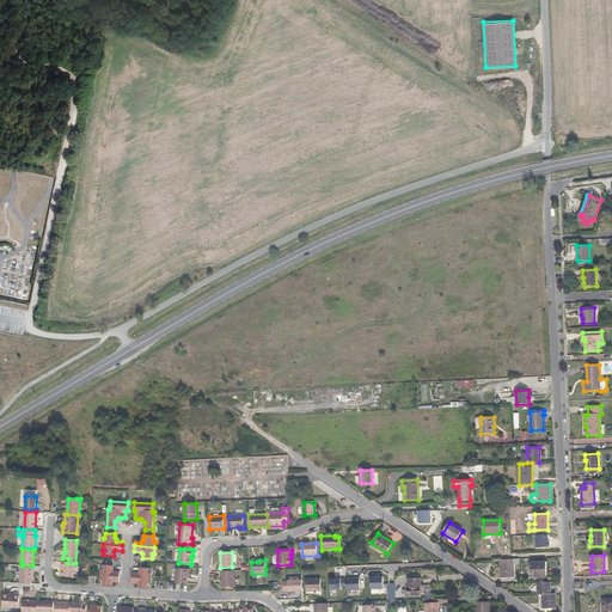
[(514,560),(500,560),(501,579),(514,577),(514,563),(514,560)]
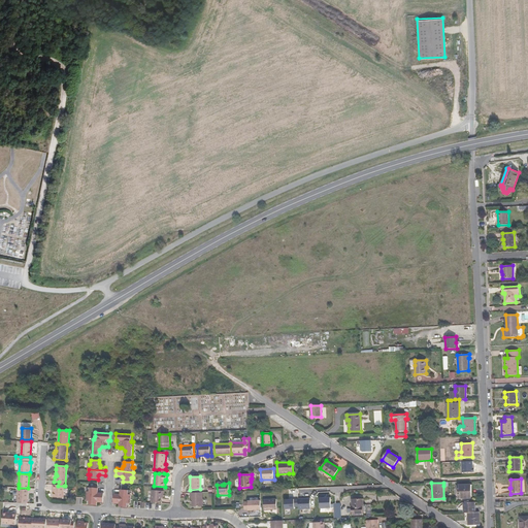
[(58,486),(54,485),(53,497),(64,498),(64,486),(58,486)]
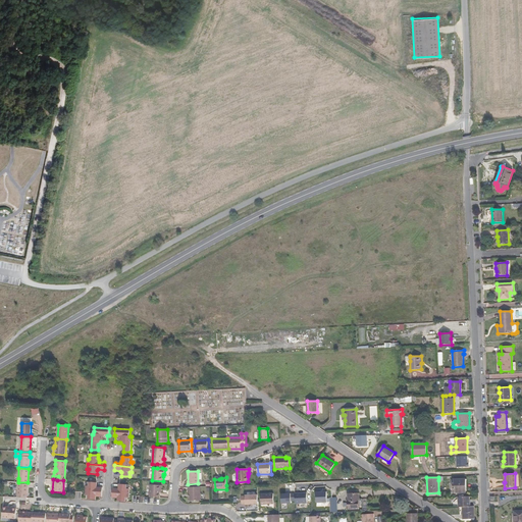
[(453,479),(454,493),(466,492),(466,479),(453,479)]
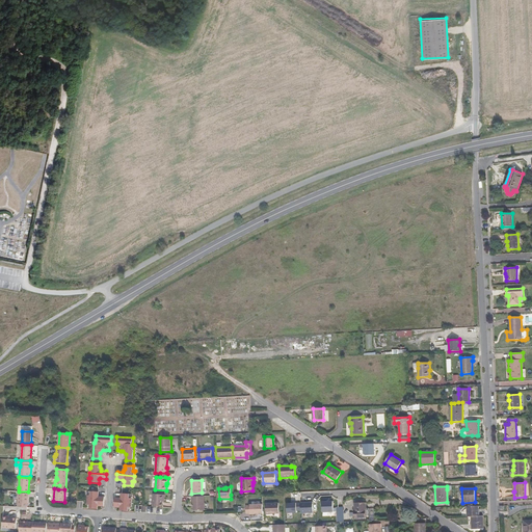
[(89,505),(89,508),(97,509),(97,506),(99,506),(104,507),(104,502),(105,497),(99,497),(98,495),(98,491),(90,491),(90,496),(89,496),(87,496),(87,504),(88,505),(89,505)]
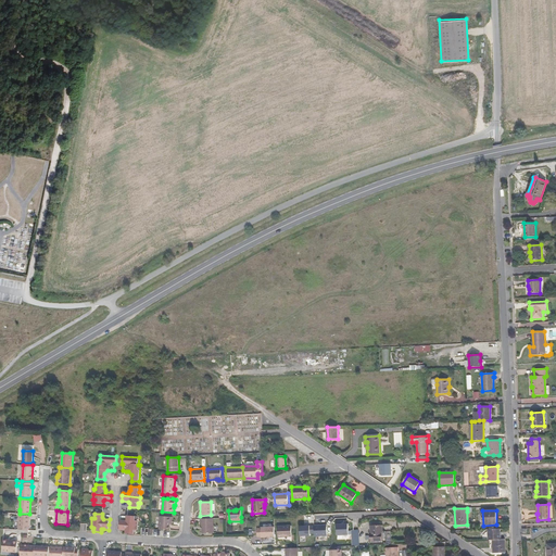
[(19,530),(29,530),(29,516),(19,516),(19,530)]
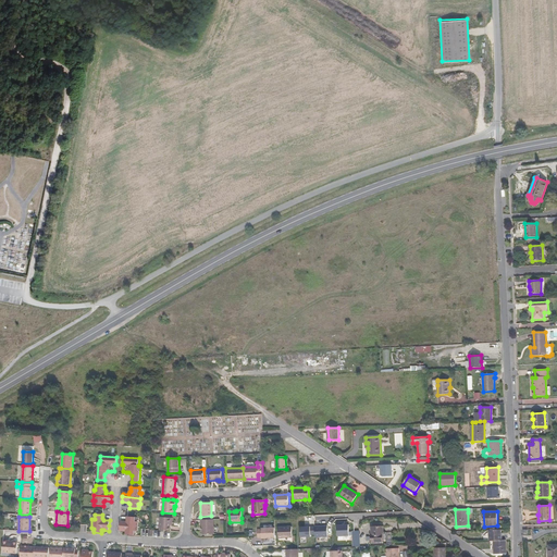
[(135,531),(136,531),(138,531),(139,522),(137,522),(136,521),(136,517),(128,517),(128,520),(127,521),(121,521),(120,531),(124,532),(126,532),(125,535),(135,535),(135,531)]
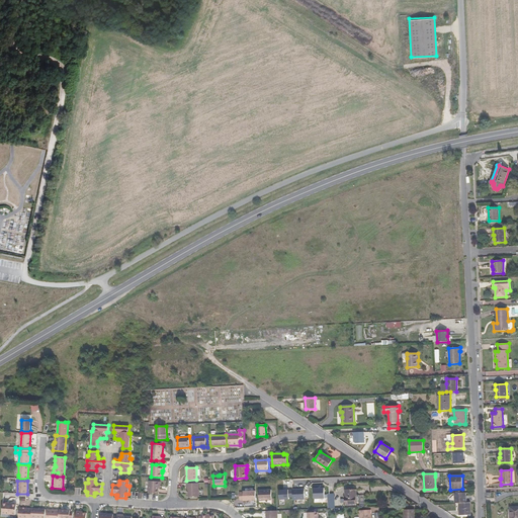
[(150,481),(149,494),(159,494),(159,489),(160,482),(150,481)]
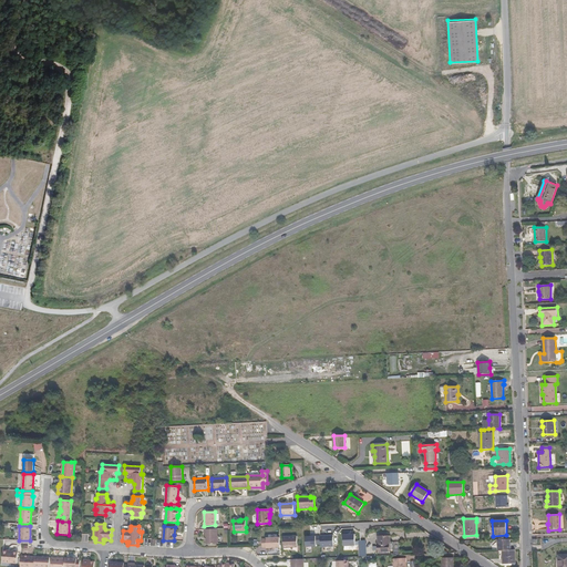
[(217,529),(204,529),(205,534),(206,534),(206,545),(218,544),(217,529)]
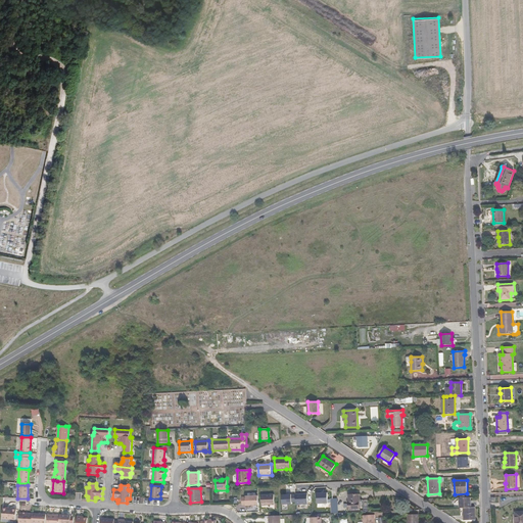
[(306,493),(296,493),(296,504),(307,504),(306,493)]
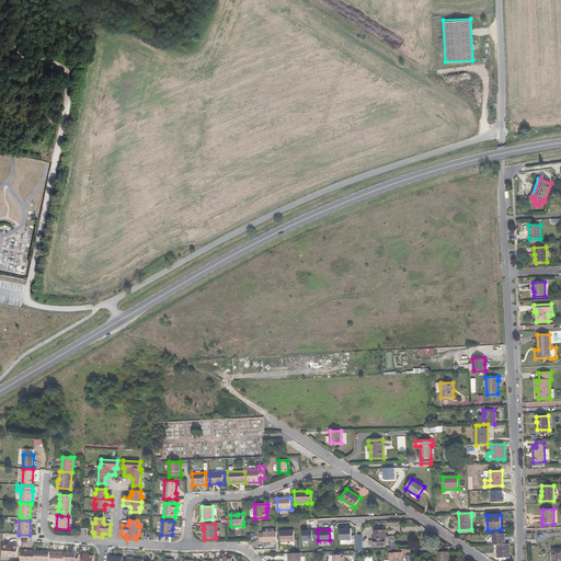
[(351,529),(340,529),(340,540),(352,539),(351,529)]
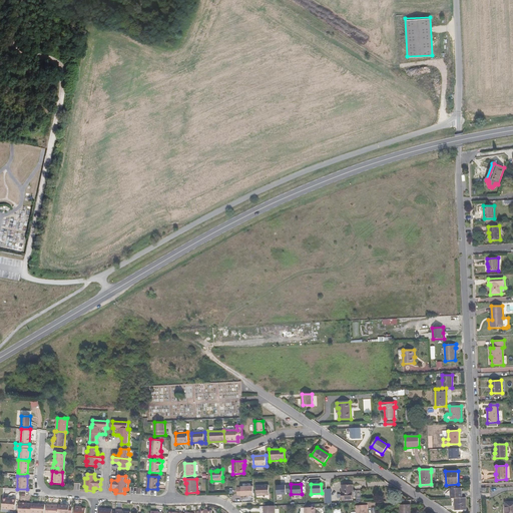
[(286,485),(276,485),(276,495),(287,494),(286,485)]
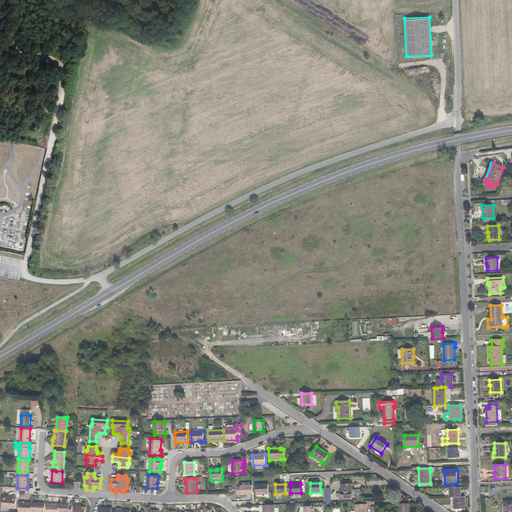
[(351,489),(352,489),(352,484),(341,485),(342,492),(342,498),(352,498),(352,497),(351,489)]
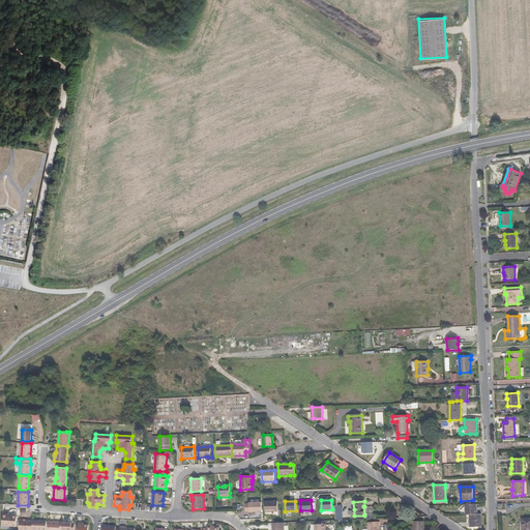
[(262,511),(262,502),(248,503),(245,504),(245,511),(249,511),(249,512),(262,511)]
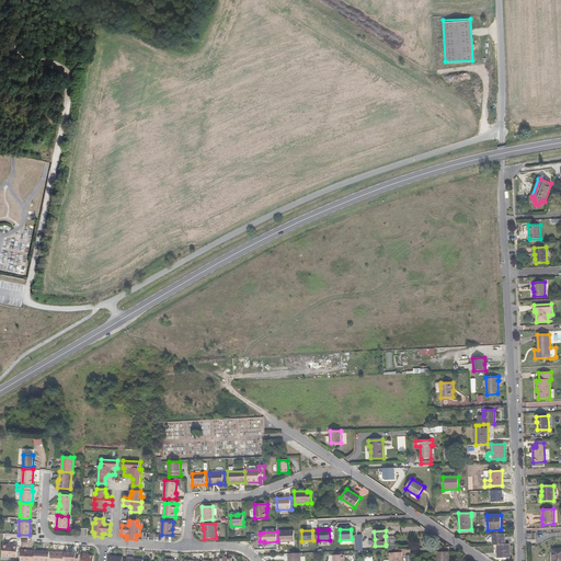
[(294,531),(281,531),(281,544),(285,542),(295,542),(294,531)]
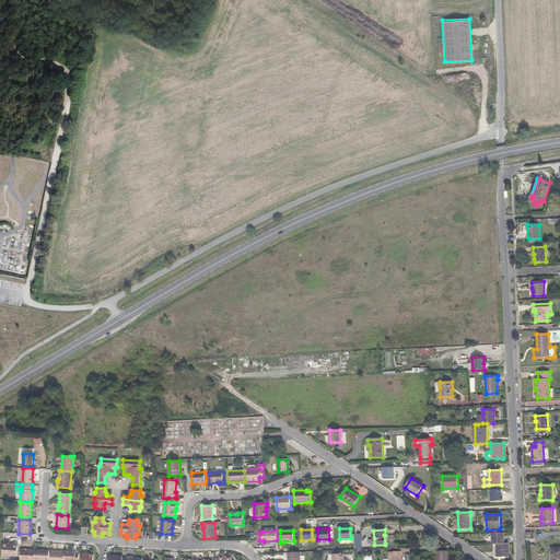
[(503,533),(492,533),(492,545),(497,544),(504,544),(503,538),(503,533)]
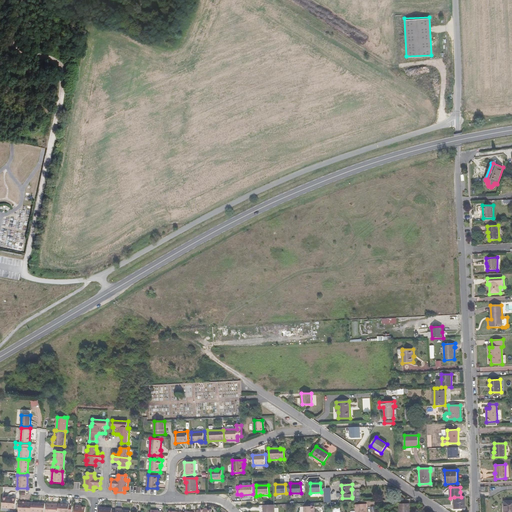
[(3,497),(2,508),(16,509),(17,499),(7,498),(8,497),(3,497)]
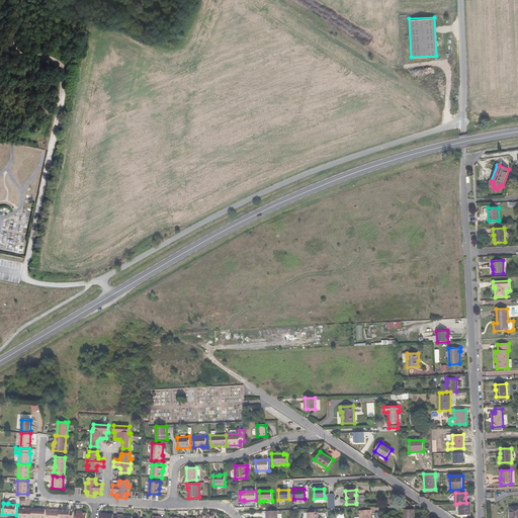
[(471,515),(470,503),(467,503),(466,503),(459,503),(459,516),(471,515)]
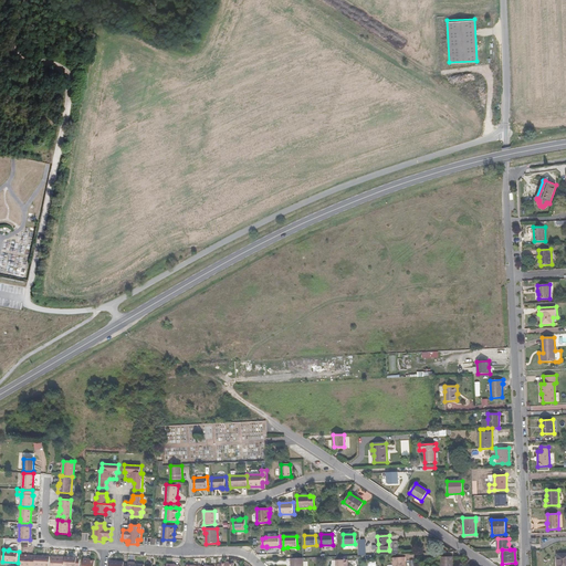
[(34,565),(35,556),(21,555),(20,565),(34,565)]
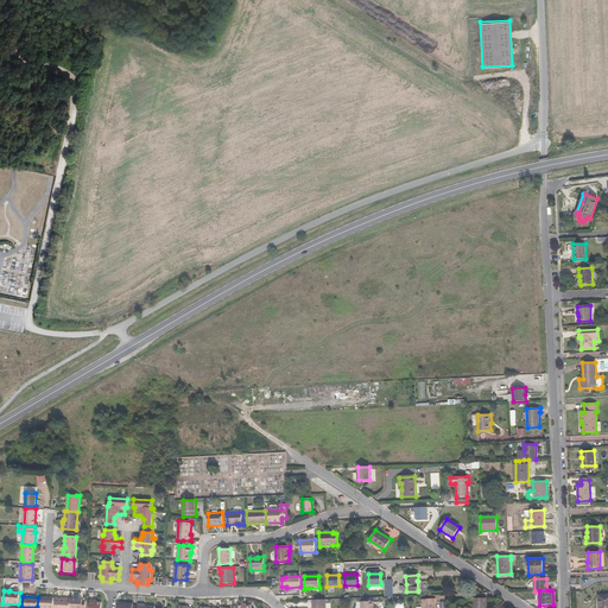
[(37,607),(52,607),(54,599),(38,597),(37,607)]
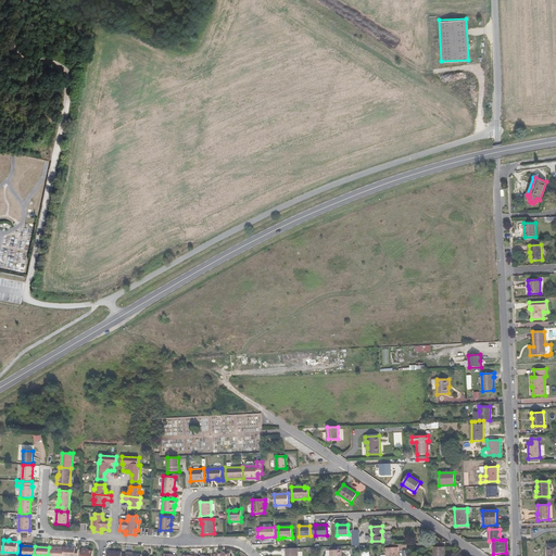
[(433,547),(433,555),(444,555),(444,546),(433,547)]
